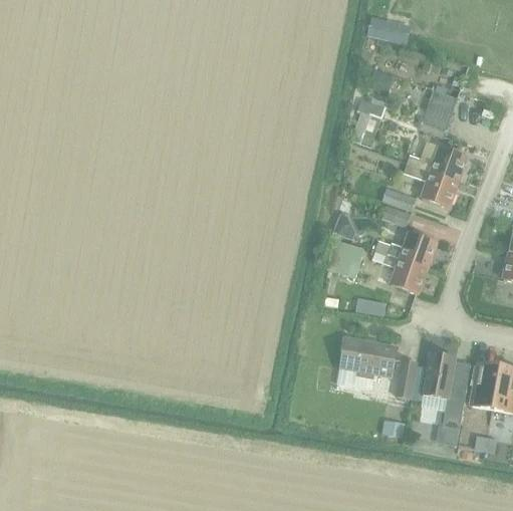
[(405,44),(407,32),(408,27),(385,21),(371,19),(367,36),(405,44)]
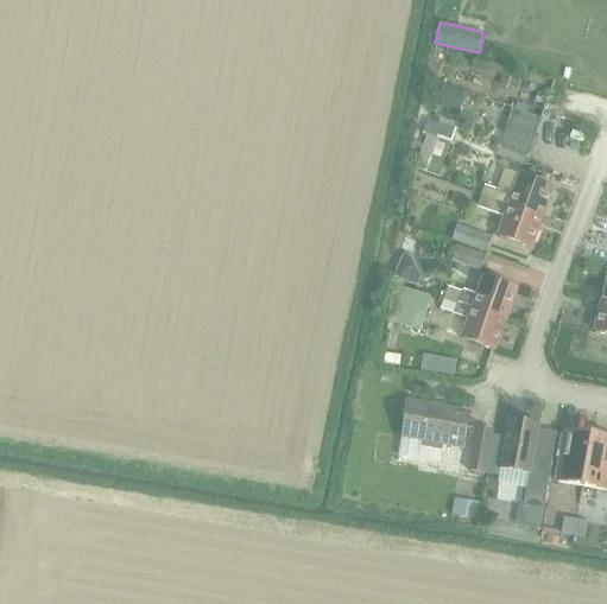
[(501,71),(498,81),(514,87),(518,77),(501,71)]
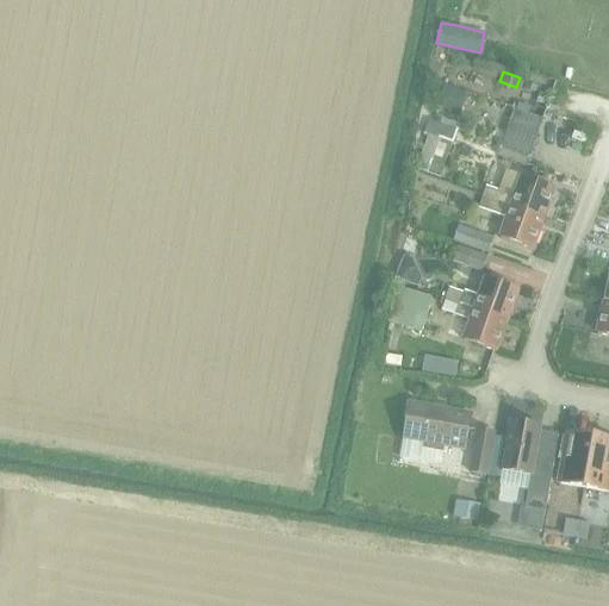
[(443,83),(435,102),(458,111),(465,92),(443,83)]
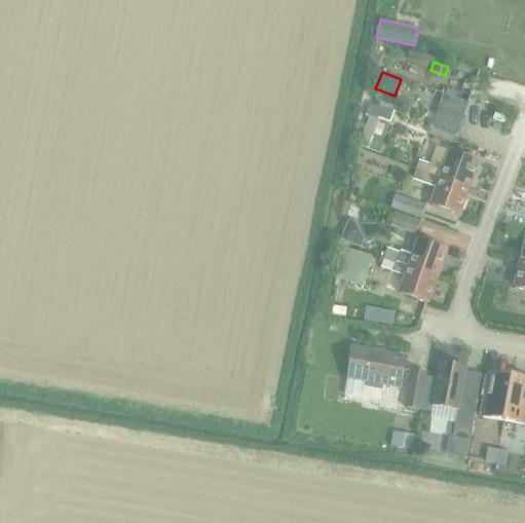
[(465,78),(462,87),(470,89),(473,81),(465,78)]
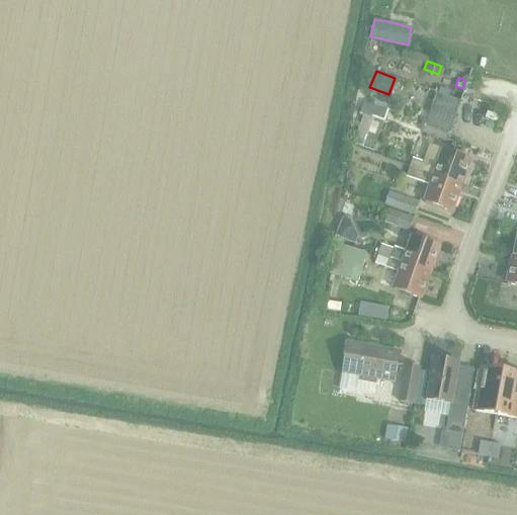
[(436,90),(426,118),(422,131),(446,140),(460,99),(436,90)]
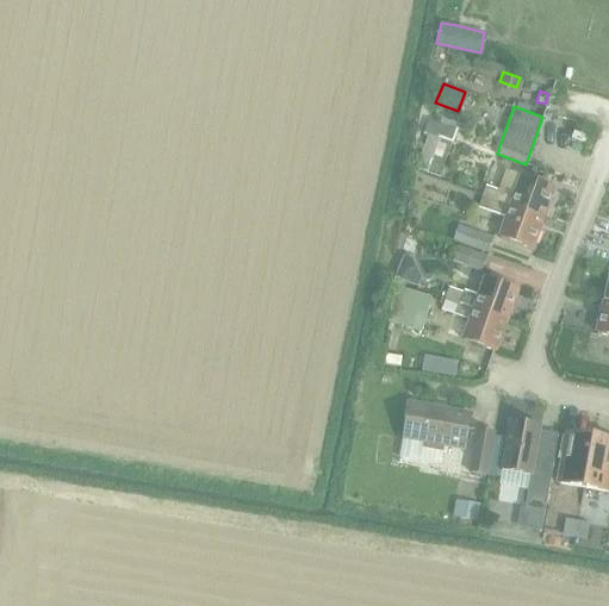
[(427,132),(415,168),(427,172),(437,137),(452,142),(457,127),(427,118),(423,131),(427,132)]
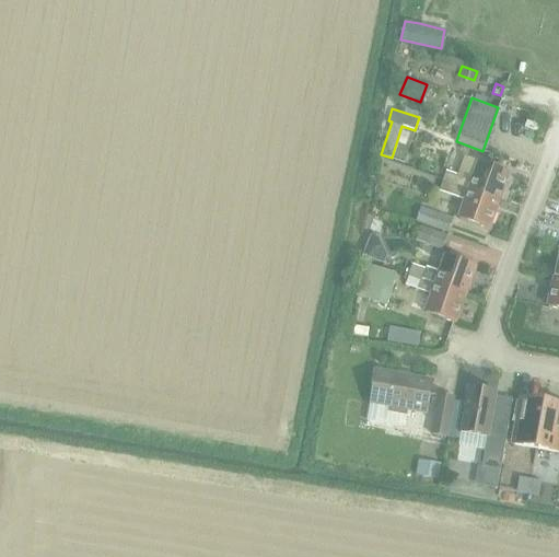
[(442,180),(498,199),(508,171),(478,160),(472,178),(445,170),(442,180)]
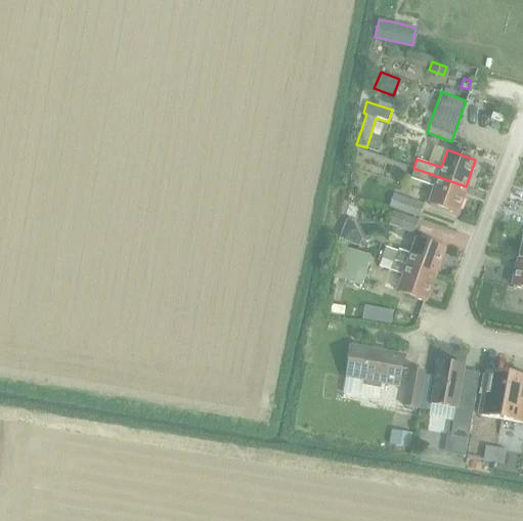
[(456,213),(466,186),(413,168),(410,177),(435,185),(428,203),(456,213)]
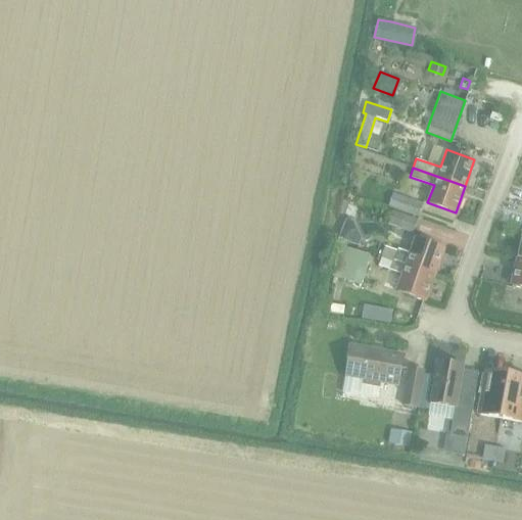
[(418,216),(422,202),(392,192),(388,204),(418,216)]
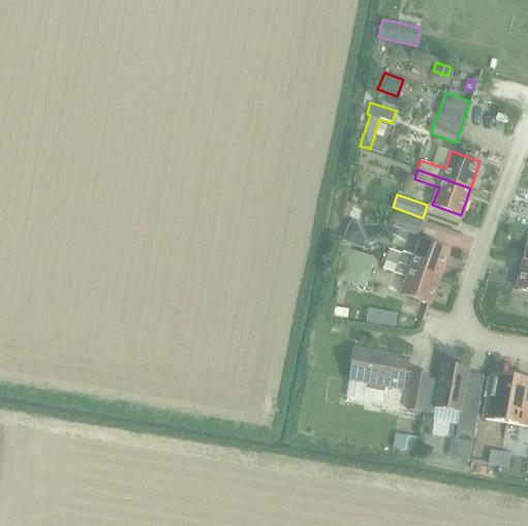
[(417,234),(422,221),(397,213),(393,225),(417,234)]
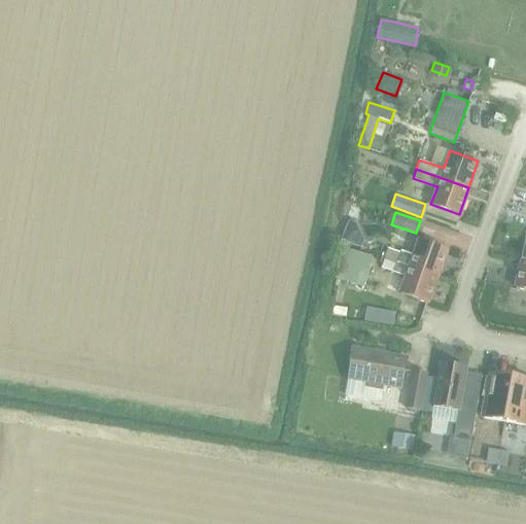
[(340,239),(360,246),(363,239),(355,221),(348,219),(340,239)]
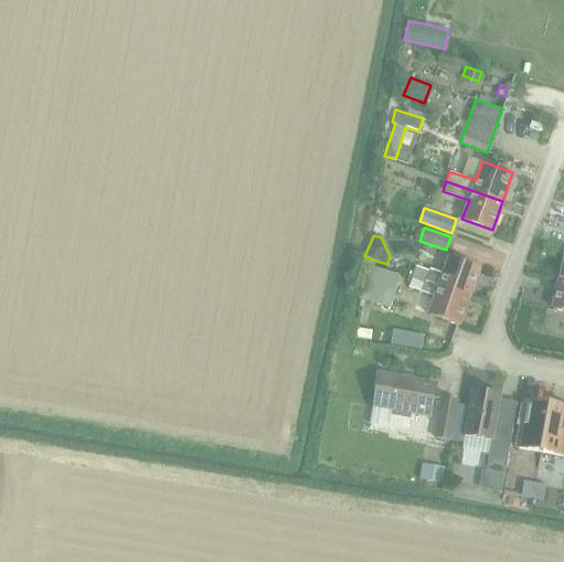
[(413,276),(468,296),(478,267),(449,256),(443,273),(431,268),(429,271),(416,266),(413,276)]
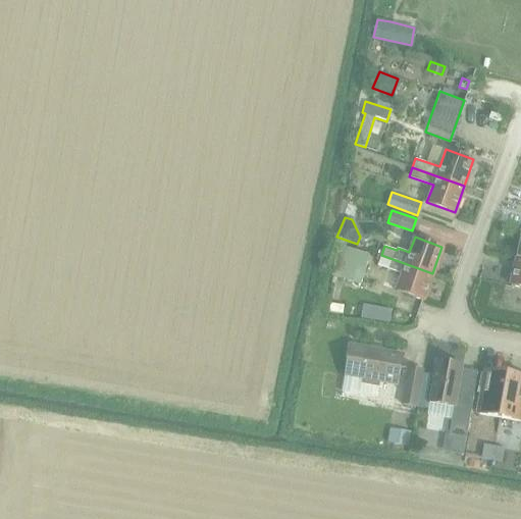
[(360,283),(369,253),(341,244),(331,274),(360,283)]
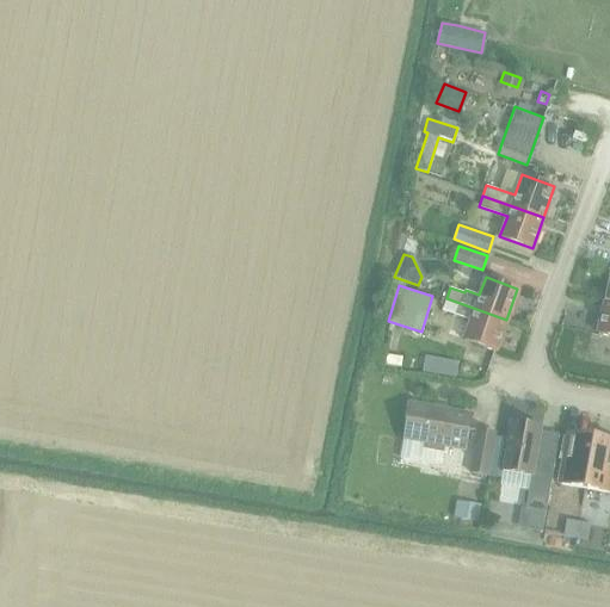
[(495,351),(506,320),(447,298),(443,308),(470,319),(463,339),(495,351)]
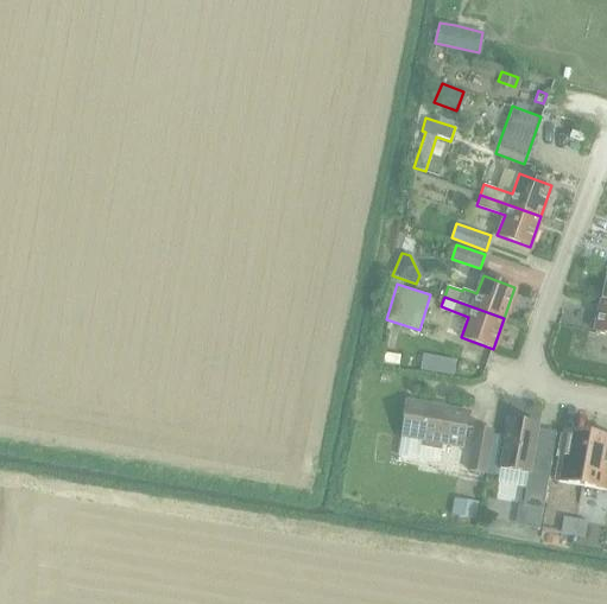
[(606,299),(601,299),(594,331),(606,334),(606,299)]
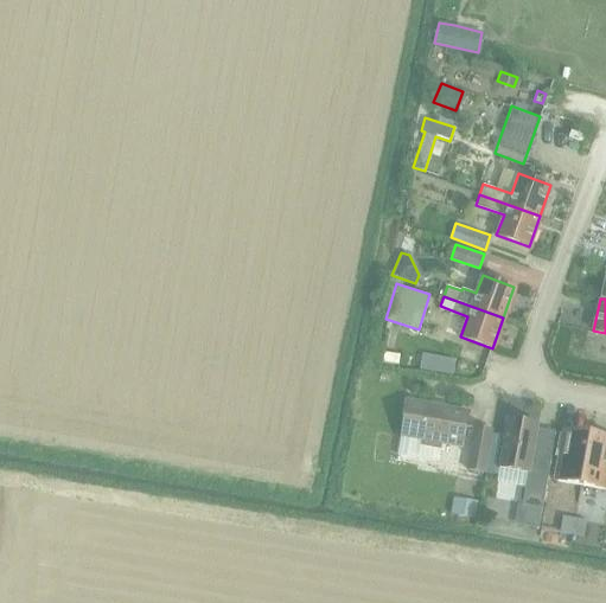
[(439,354),(437,370),(451,372),(454,357),(439,354)]
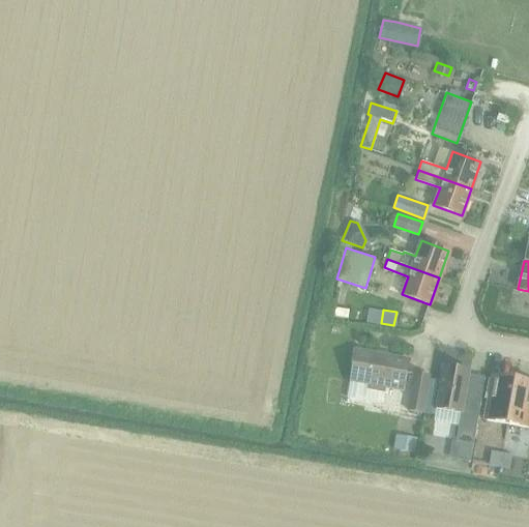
[(355,349),(349,380),(368,383),(366,388),(384,391),(384,386),(403,389),(408,359),(355,349)]
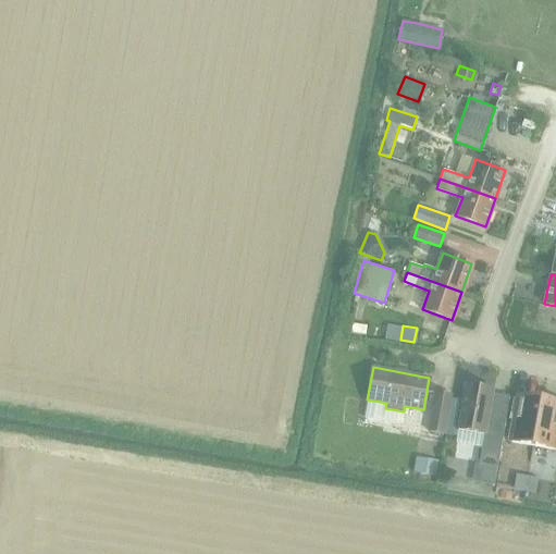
[(483,433),(481,446),(478,464),(496,467),(505,419),(487,416),(493,389),(466,383),(457,429),(483,433)]
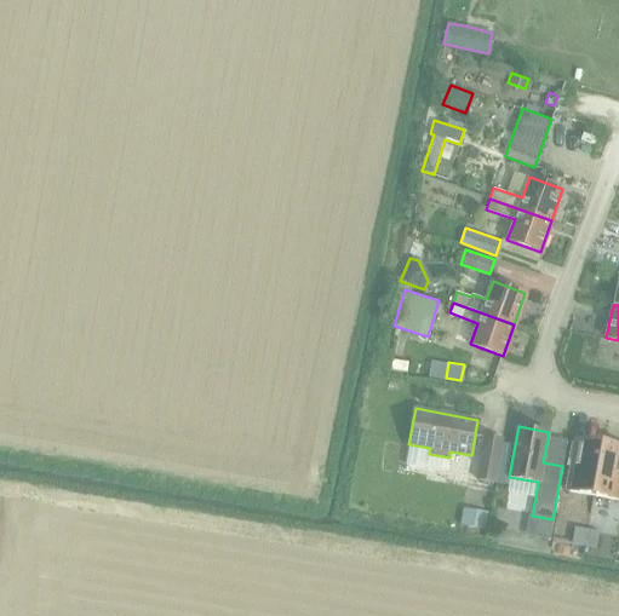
[(493,482),(502,438),(485,436),(476,478),(493,482)]
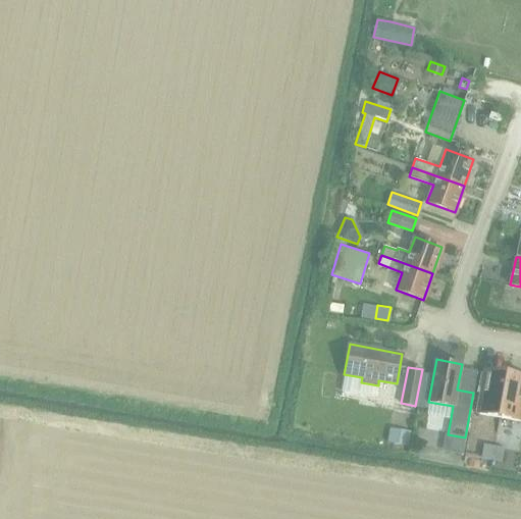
[(475,412),(499,416),(507,372),(483,368),(475,412)]
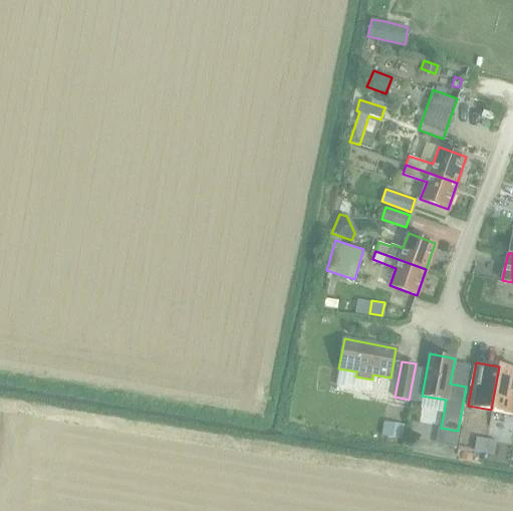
[(512,368),(499,366),(491,410),(512,414),(512,368)]
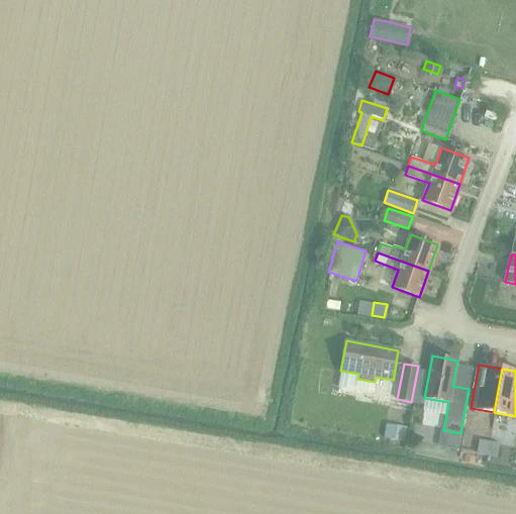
[(385,422),(383,436),(403,439),(406,426),(385,422)]
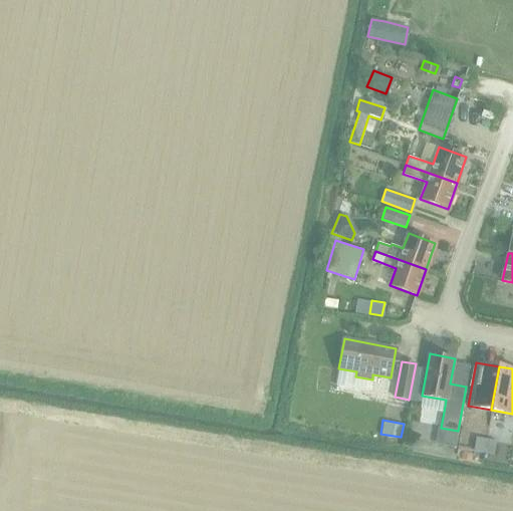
[(438,427),(435,443),(456,447),(458,431),(441,428),(438,427)]
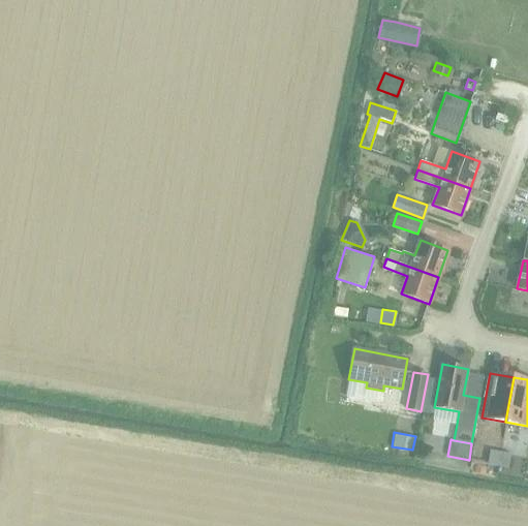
[(487,463),(498,465),(500,451),(490,450),(487,463)]
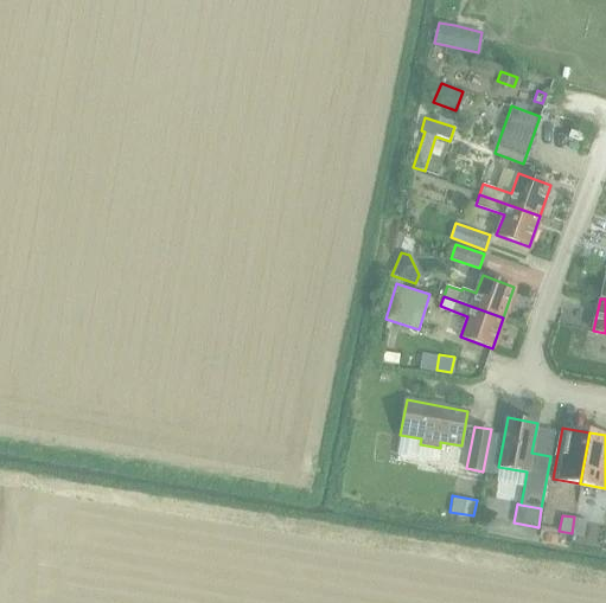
[(574,517),(572,533),(584,536),(586,519),(574,517)]
